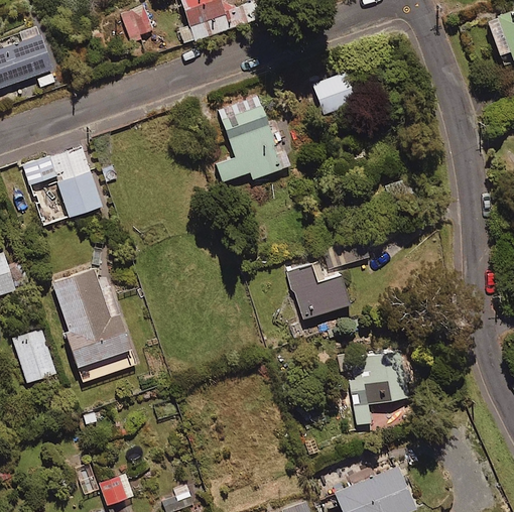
[(230,27),(220,0),(179,0),(188,25),(177,29),(182,43),(230,27)]
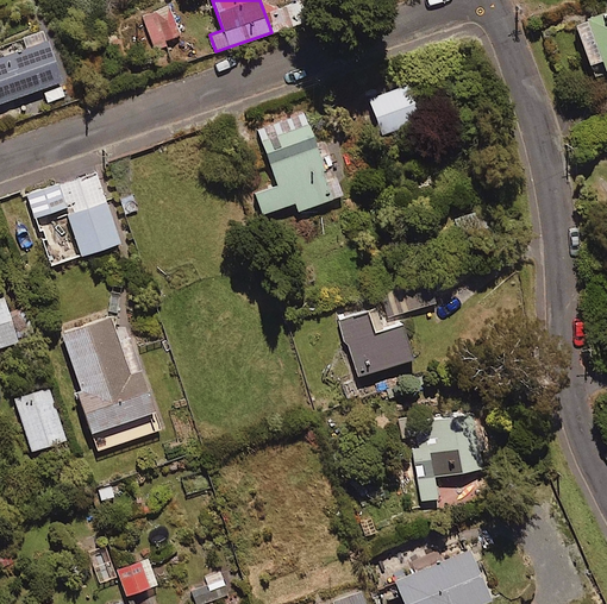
[(181,39),(169,7),(142,17),(154,49),(181,39)]
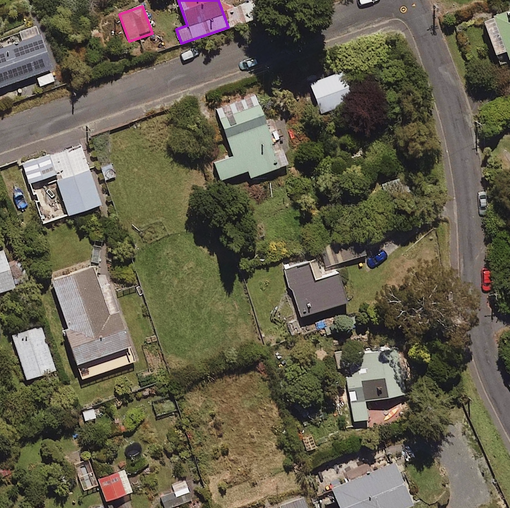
[(509,9),(483,18),(493,50),(504,46),(507,55),(509,54),(509,9)]
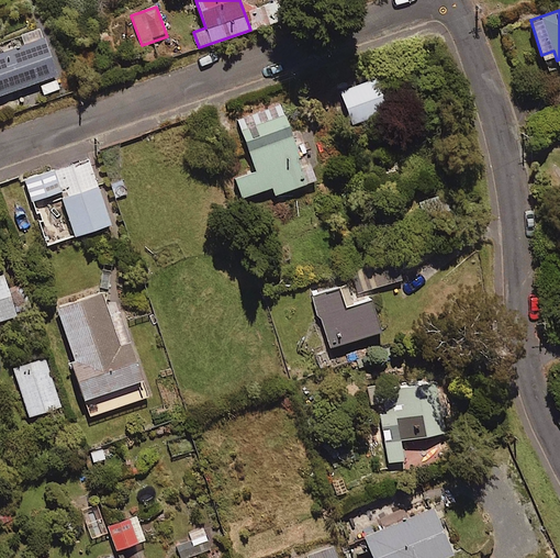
[(0,93),(56,76),(44,36),(0,49),(0,93)]
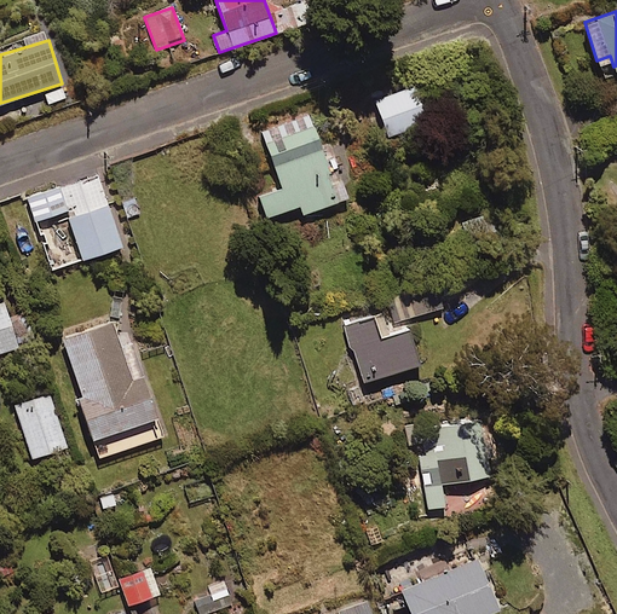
[(430,121),(416,86),(375,100),(387,137),(430,121)]
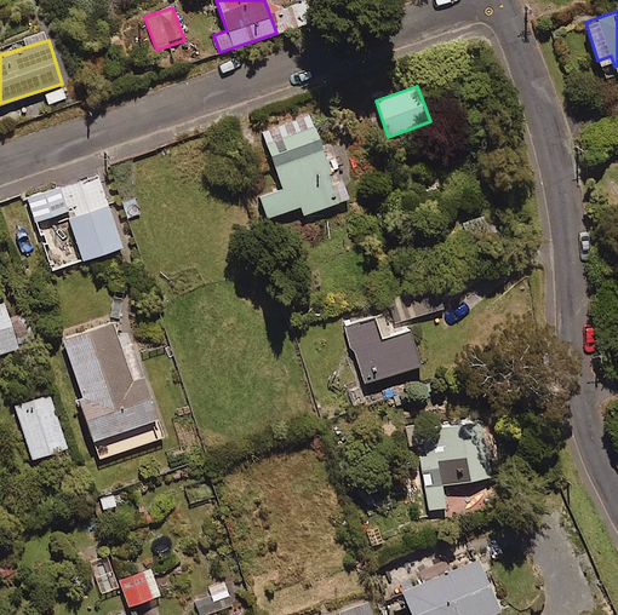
[(335,182),(310,116),(262,134),(281,188),(258,196),(267,218),(299,206),(302,214),(348,199),(342,179),(335,182)]
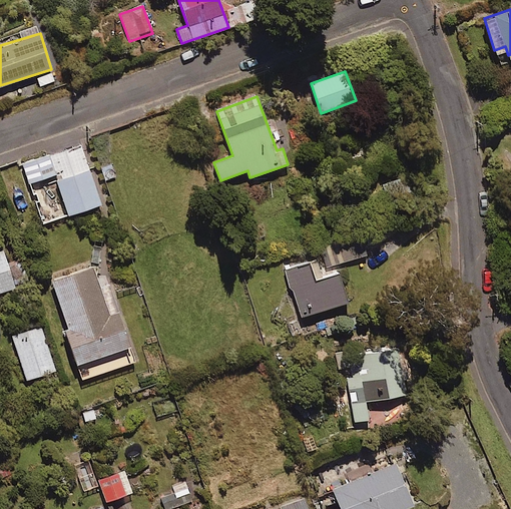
[(100,203),(81,145),(23,164),(29,184),(55,176),(67,214),(100,203)]
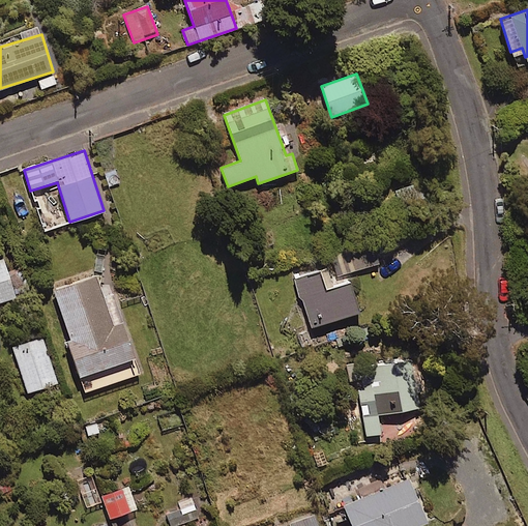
[(413,185),(396,191),(401,210),(418,206),(413,185)]
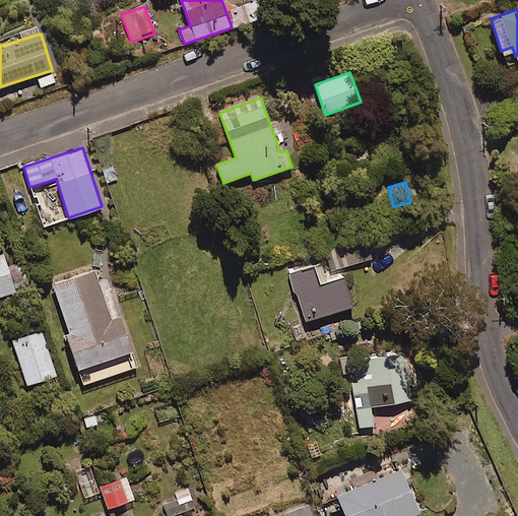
[(373,258),(365,239),(326,256),(334,275),(373,258)]
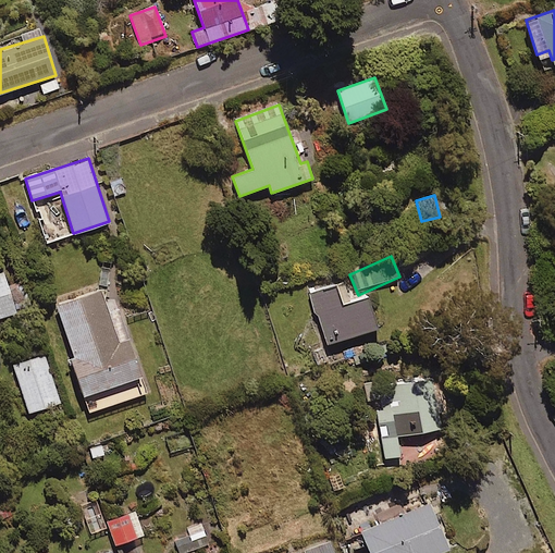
[(0,316),(15,311),(3,272),(0,272),(0,316)]
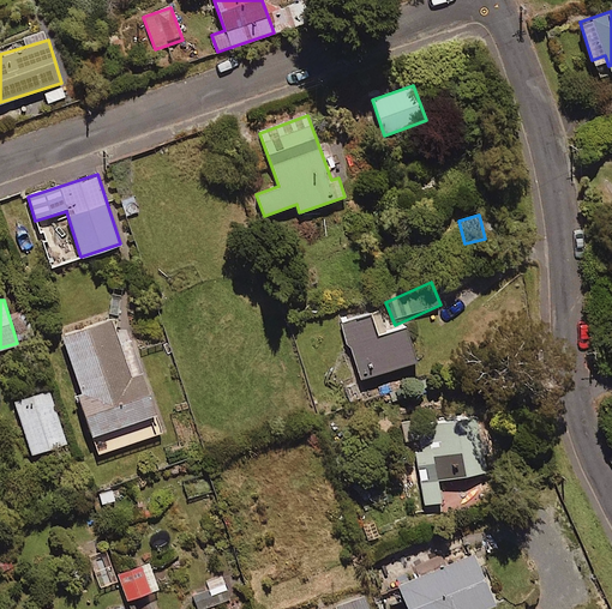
[(387,333),(379,311),(341,324),(360,383),(417,365),(405,327),(387,333)]
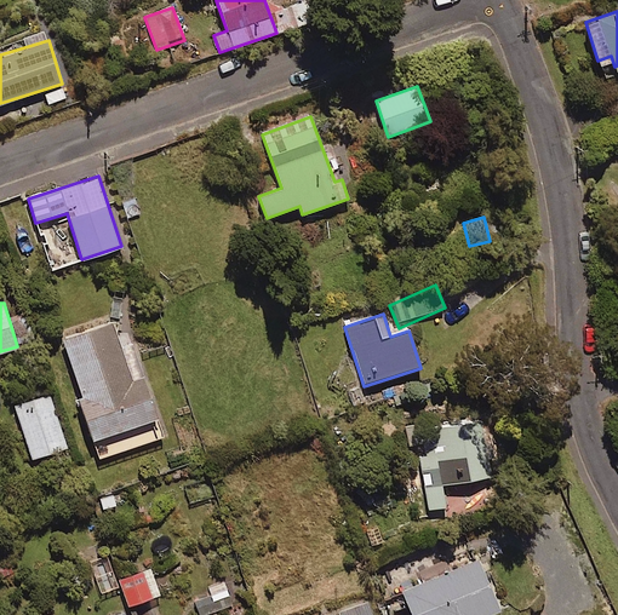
[(122,351),(113,321),(62,339),(81,395),(78,396),(99,460),(165,437),(133,348),(122,351)]
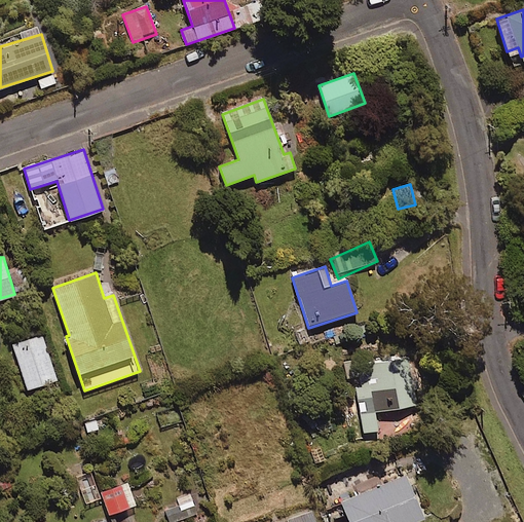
[(57,379),(42,335),(12,344),(27,388),(57,379)]
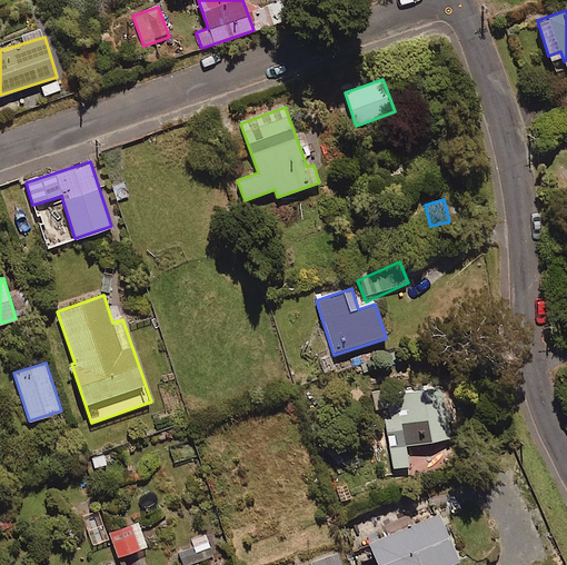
[(449,438),(441,385),(374,396),(386,469),(409,466),(406,446),(449,438)]
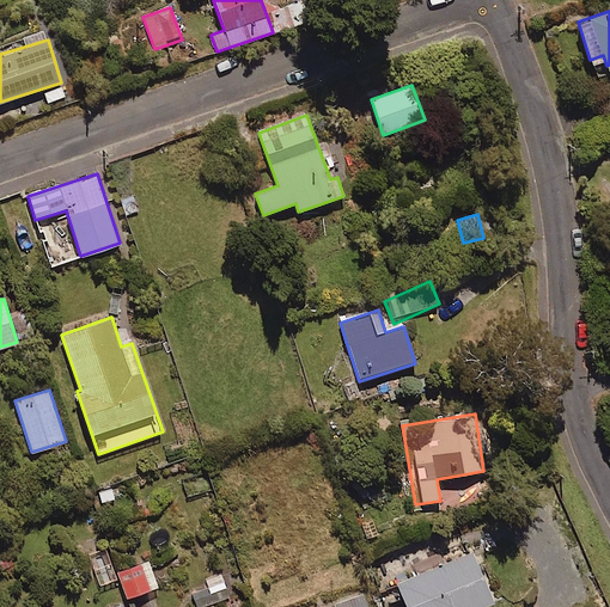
[(10,541),(0,543),(0,574),(16,570),(10,541)]
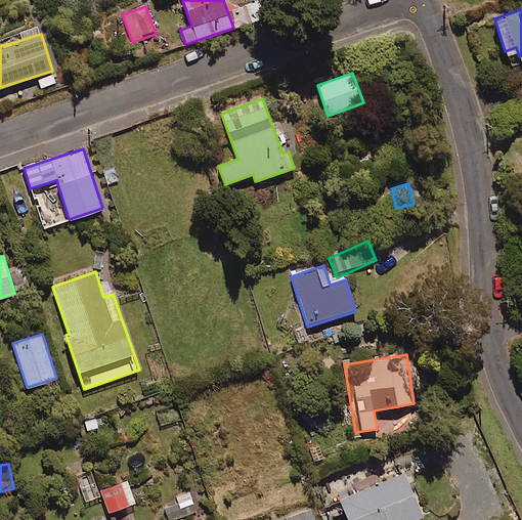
[(421,512),(403,472),(339,500),(347,519),(402,519),(421,512)]
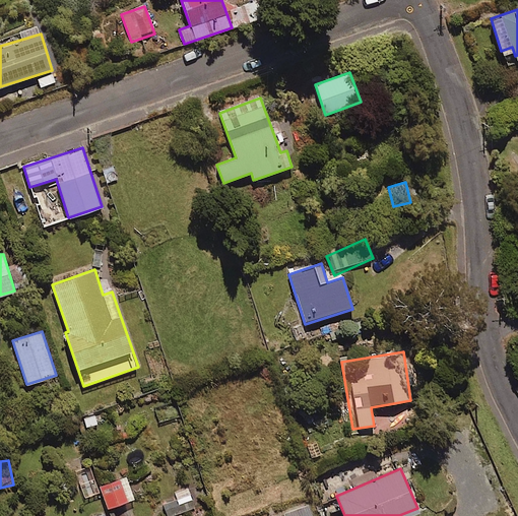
[(134,500),(127,477),(100,487),(107,509),(134,500)]
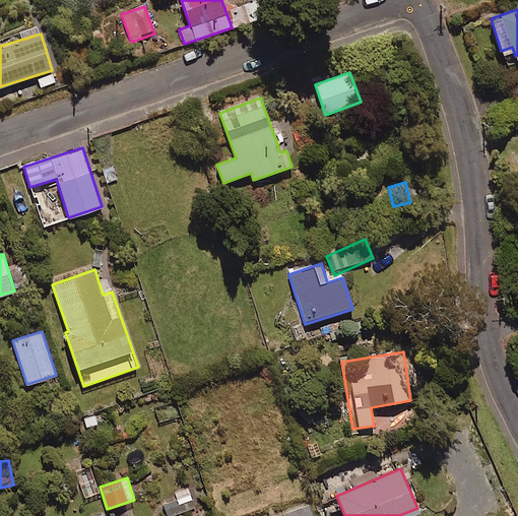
[(195,508),(189,492),(163,502),(168,515),(177,515),(195,508)]
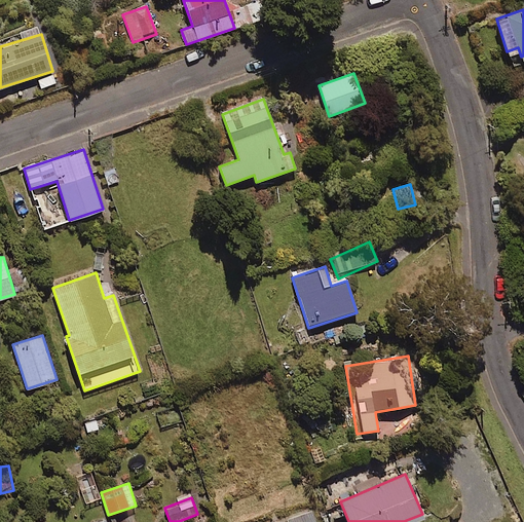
[(315,521),(311,511),(287,520),(287,521),(315,521)]
